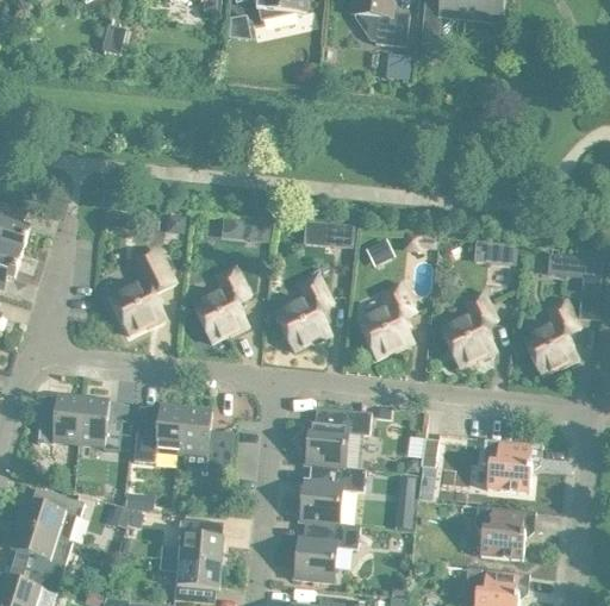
[(176,0),(184,1),(185,0),(204,0),(203,10),(219,11),(221,0),(176,0)]
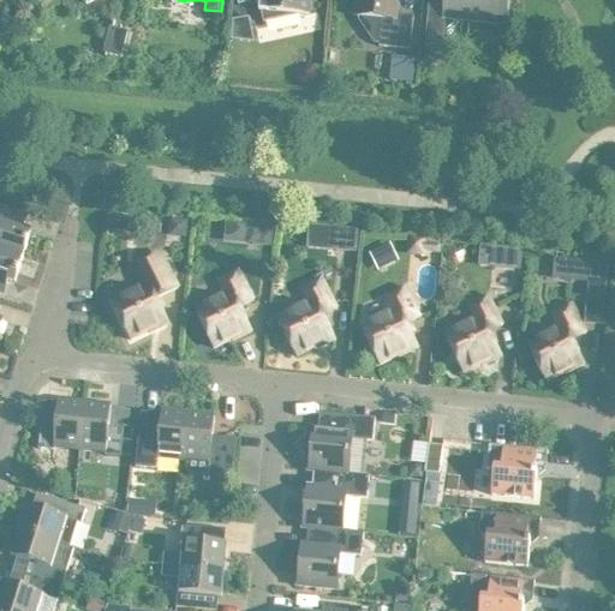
[(257,0),(262,19),(308,11),(306,4),(306,0),(257,0)]
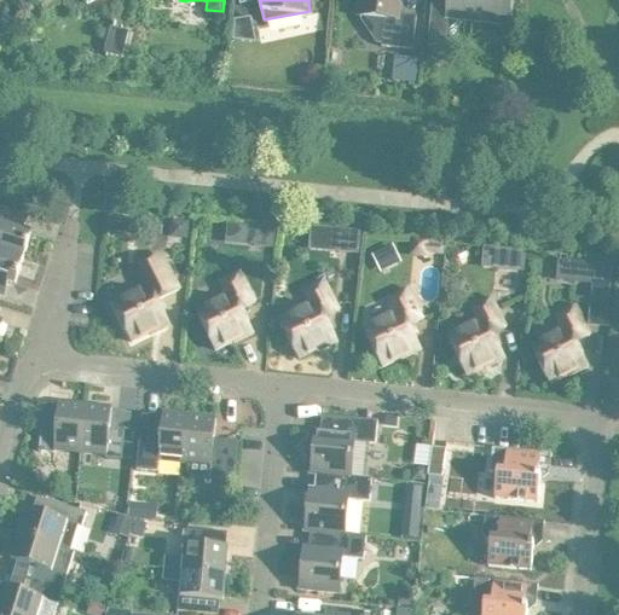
[(380,44),(411,46),(415,12),(395,11),(397,0),(359,0),(358,12),(383,15),(380,44)]
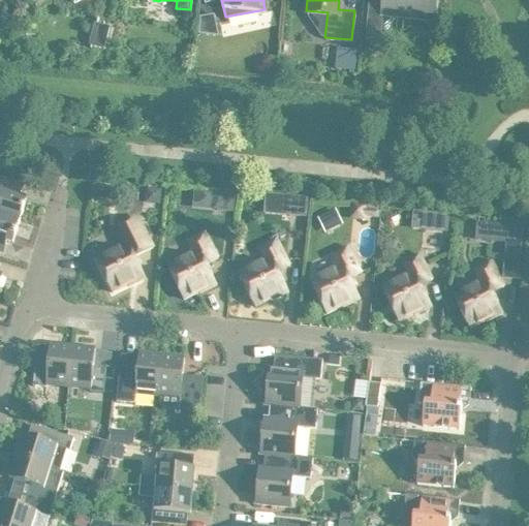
[(431,30),(432,30),(434,0),(368,0),(364,36),(378,37),(381,13),(432,19),(431,30)]
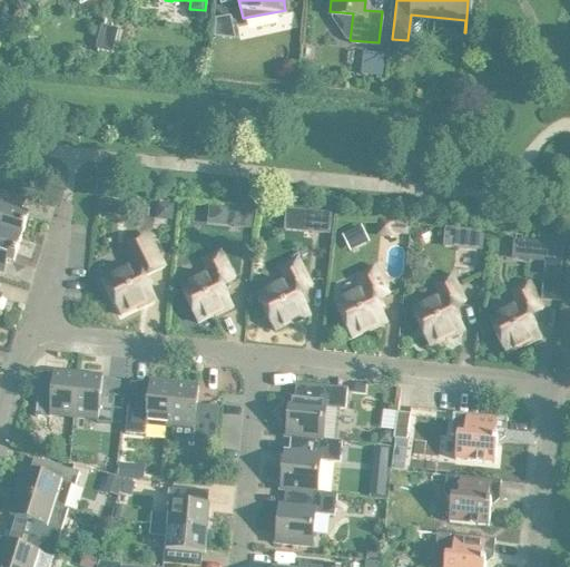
[(234,36),(229,12),(215,16),(212,33),(234,36)]
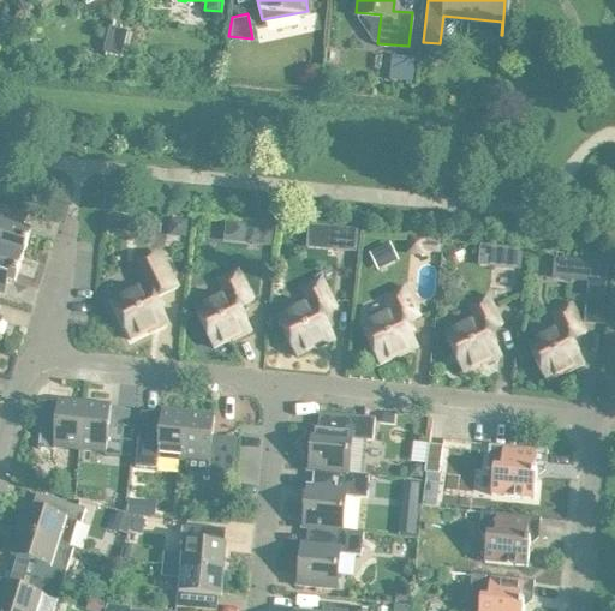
[(108,23),(102,49),(120,54),(127,28),(108,23)]
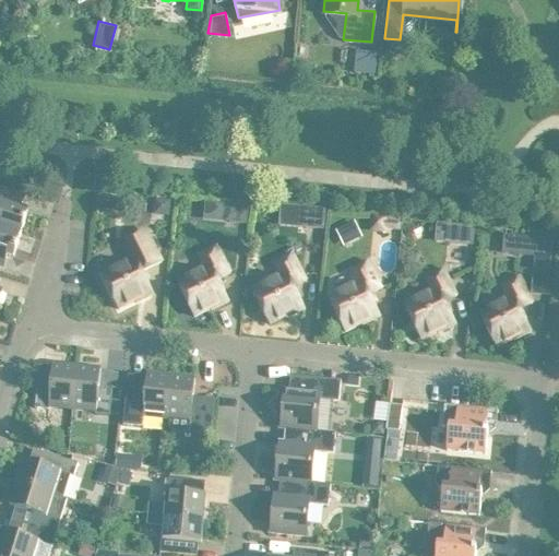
[(358,49),(356,72),(370,74),(372,50),(358,49)]
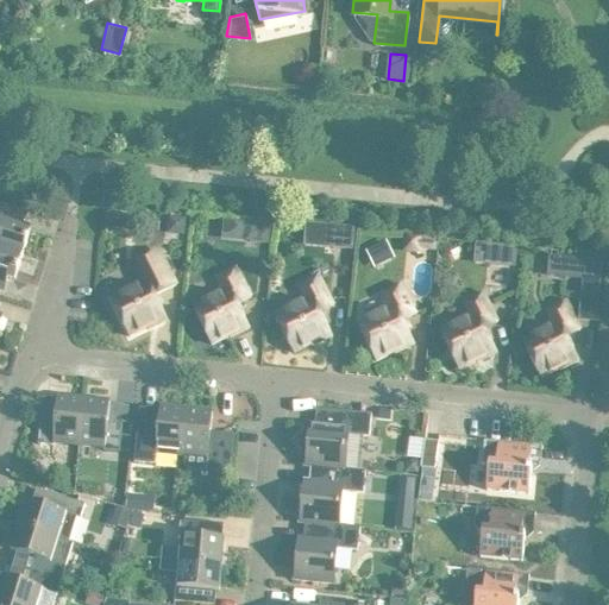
[(0,244),(22,251),(30,226),(23,224),(27,210),(0,202),(0,244)]
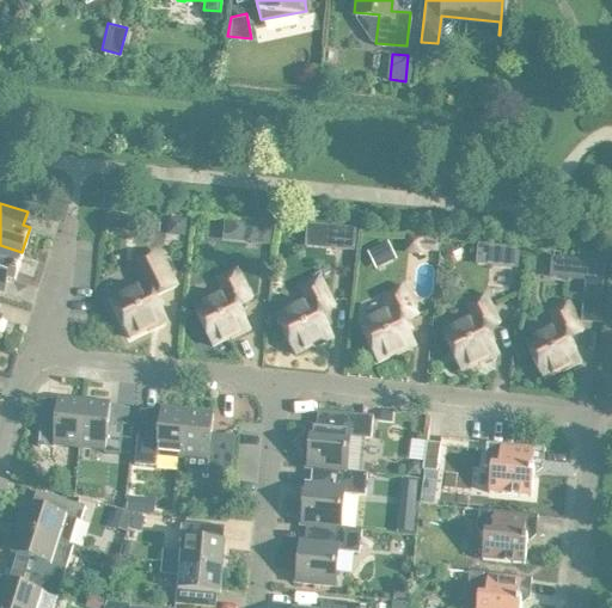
[(106,209),(105,226),(115,226),(116,210),(106,209)]
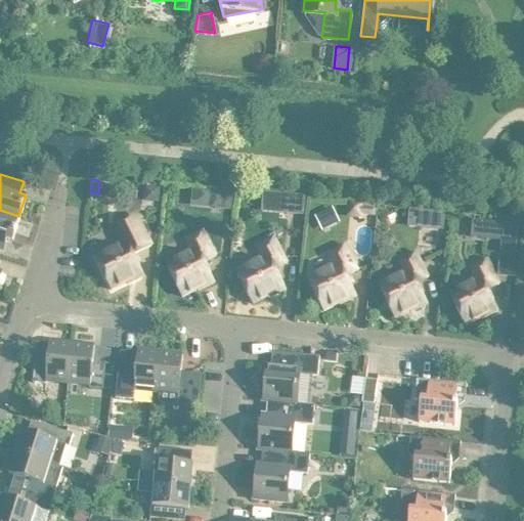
[(144,183),(143,194),(147,199),(158,200),(160,184),(144,183)]
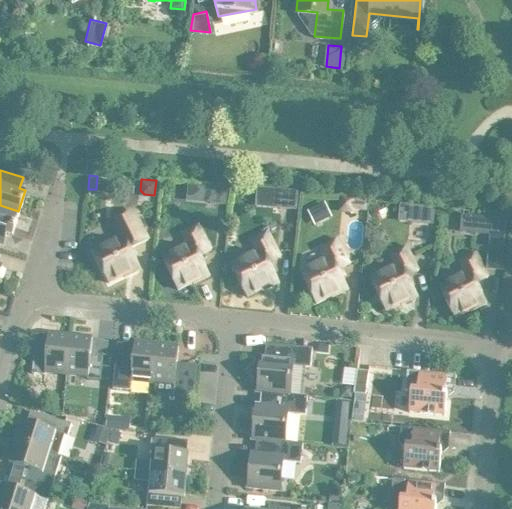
[(211,184),(209,200),(225,202),(227,186),(211,184)]
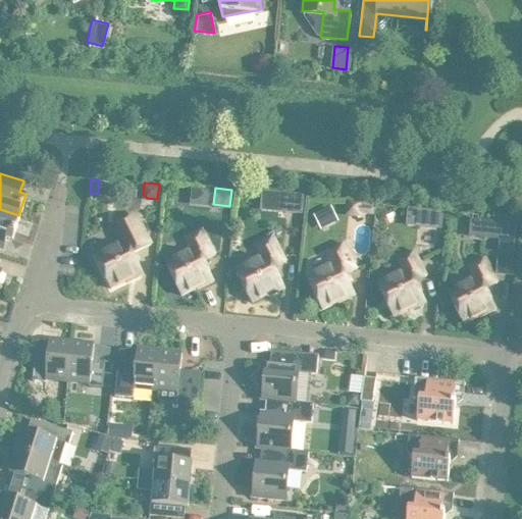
[(284,191),(282,209),(302,211),(303,193),(284,191)]
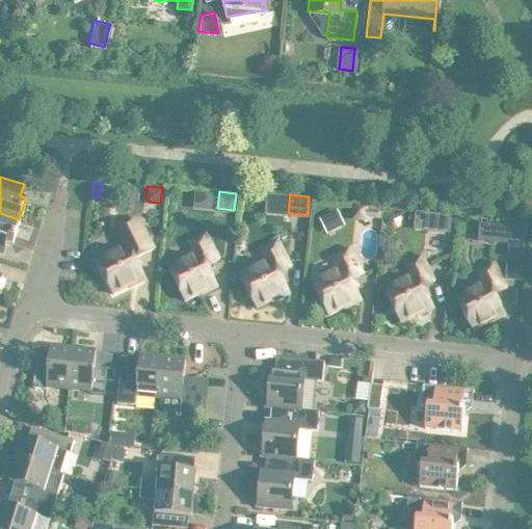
[(352,201),(350,217),(367,219),(368,215),(380,216),(380,208),(368,207),(369,203),(352,201)]
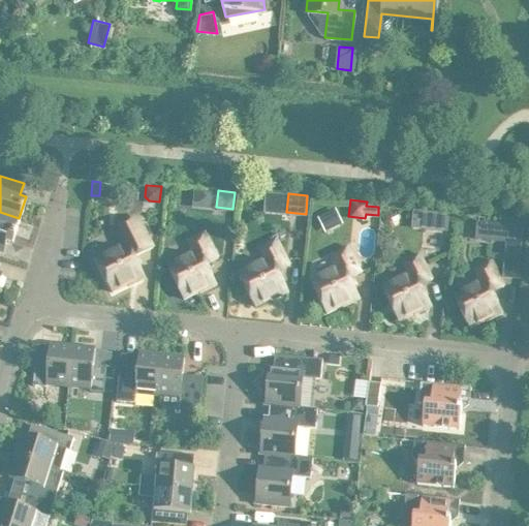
[(435,211),(433,227),(446,229),(448,212),(435,211)]
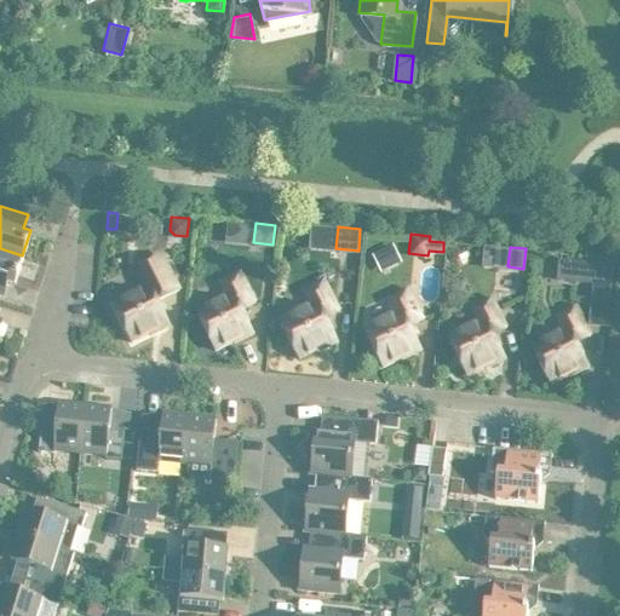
[(22,255),(0,248),(0,291),(4,293),(7,280),(13,281),(22,255)]
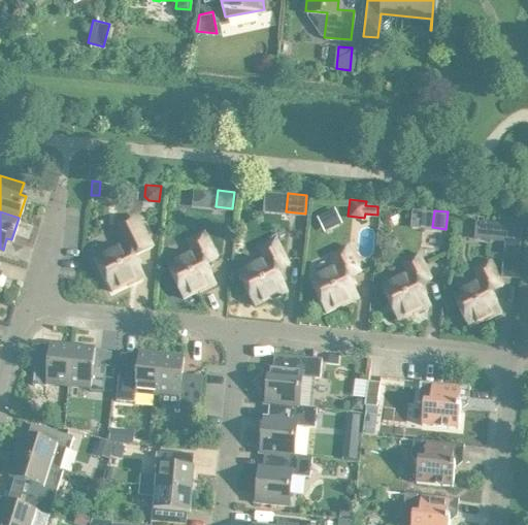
[(127,283),(143,274),(133,254),(152,244),(137,215),(113,227),(116,231),(121,241),(110,248),(110,249),(95,256),(111,290),(127,282),(127,283)]
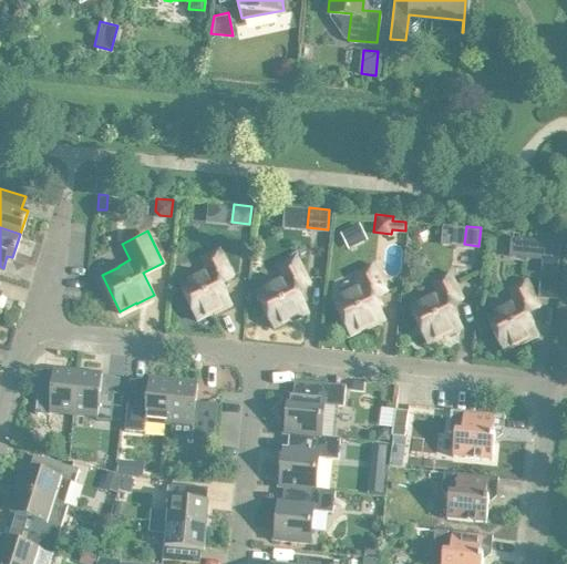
[(219,280),(233,274),(218,247),(200,256),(206,267),(195,273),(195,274),(178,283),(196,318),(213,310),(214,311),(230,303),(219,280)]
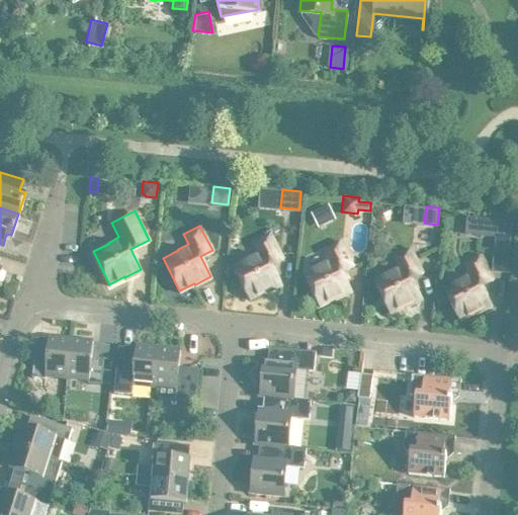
[(264,291),(280,283),(270,263),(282,257),(270,233),(253,241),(258,251),(248,256),(249,257),(233,265),(249,297),(264,290),(264,291)]
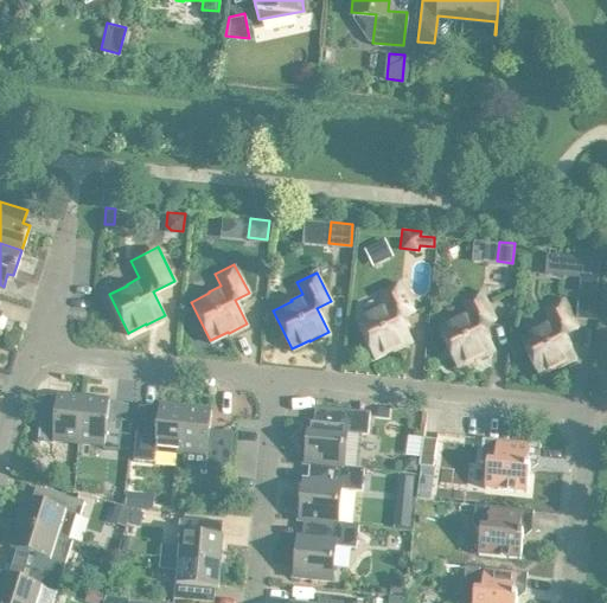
[(413,309),(398,281),(379,290),(385,302),(372,308),(374,309),(355,319),(374,357),(391,348),(393,350),(411,340),(400,316),(413,309)]
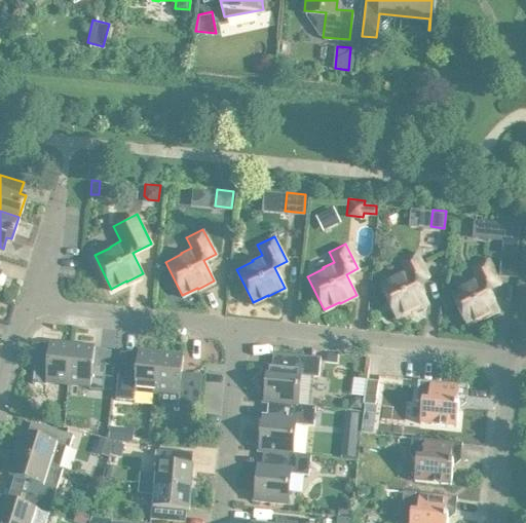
[(226,252),(230,262),(249,254),(243,245),(226,252)]
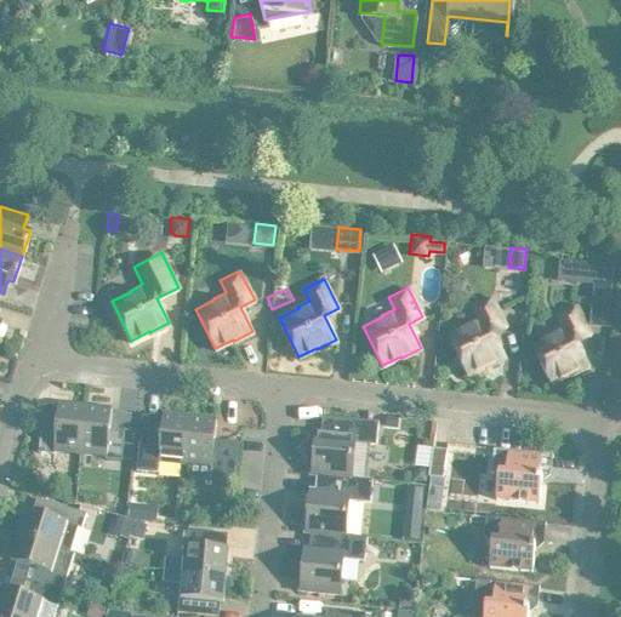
[(491,295),(472,304),(478,318),(465,324),(466,325),(448,335),(466,373),(484,365),(485,366),(505,356),(493,332),(506,325),(491,295)]
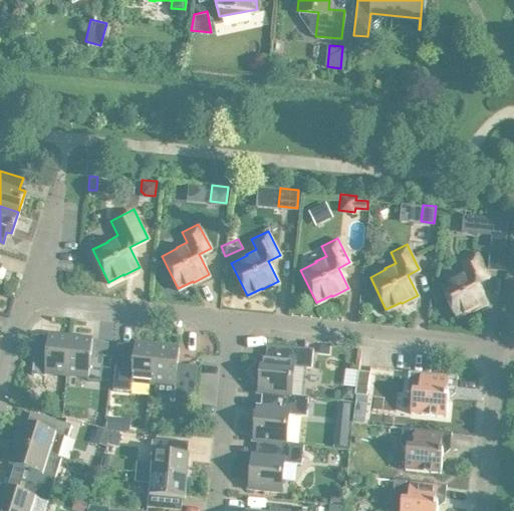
[(476,251),(460,259),(465,270),(455,275),(455,276),(440,284),(456,316),(471,309),(471,310),(487,302),(477,281),(488,276),(476,251)]
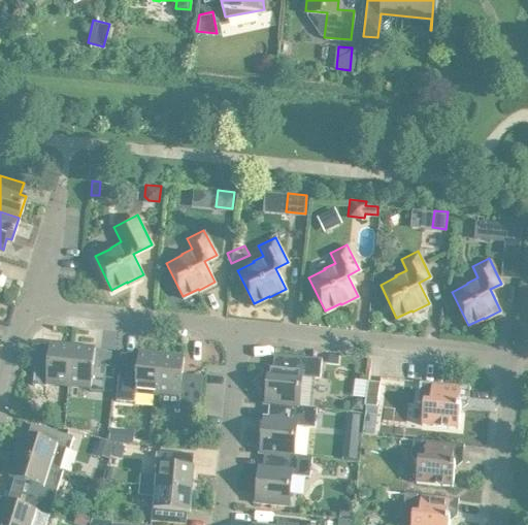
[(67,382),(71,345),(48,342),(46,358),(34,357),(32,383),(45,384),(45,380),(67,382)]
